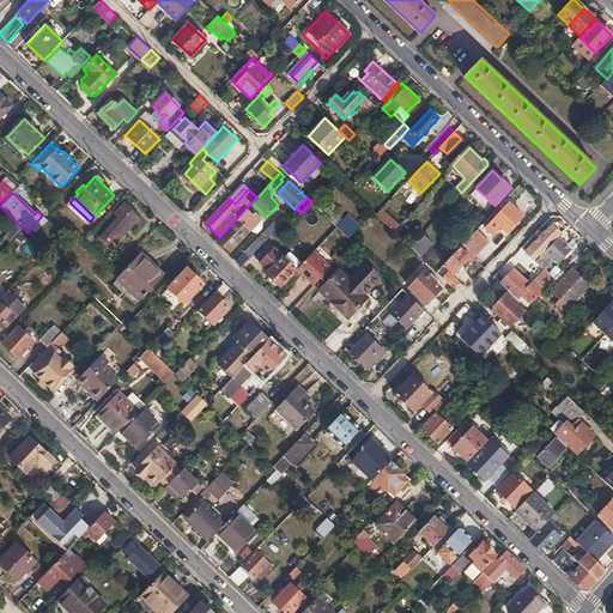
[(505,200),(497,208),(501,211),(486,226),(493,235),(501,226),(508,234),(523,217),(505,200)]
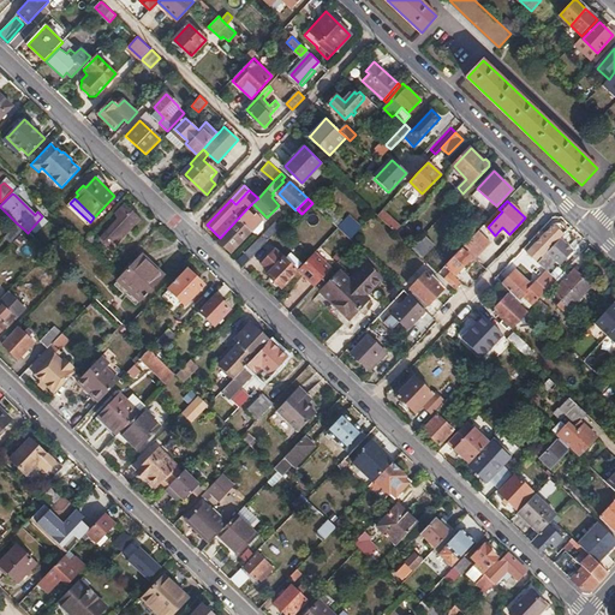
[(120,219),(108,233),(115,240),(137,218),(124,206),(115,214),(120,219)]
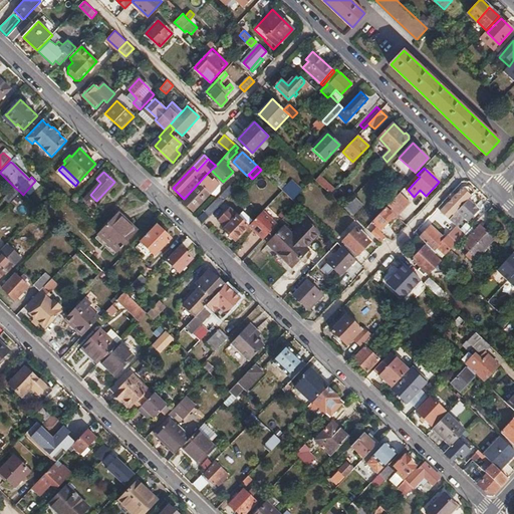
[(268,177),(292,200),(302,190),(291,180),(286,185),(273,172),(268,177)]
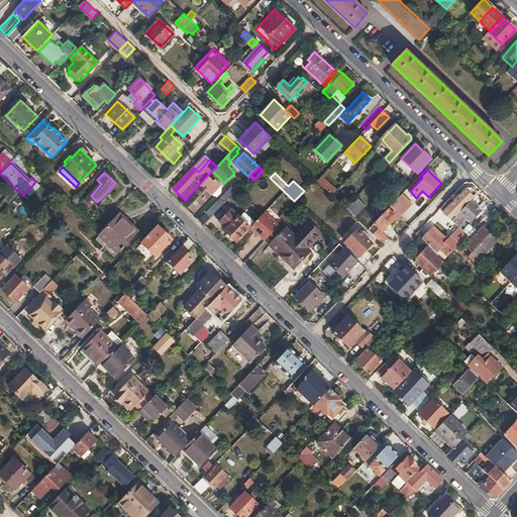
[(213,181),(207,176),(185,200),(183,202),(194,211),(207,197),(220,184),(215,179),(213,181)]
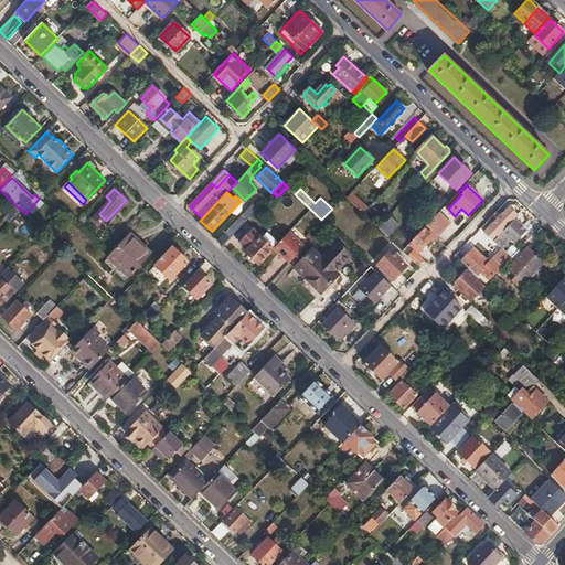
[(352,192),(347,198),(363,213),(369,208),(352,192)]
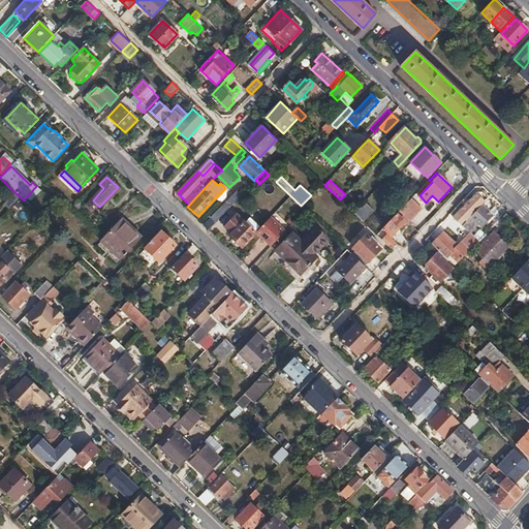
[(227,200),(231,205),(250,185),(246,182),(227,200)]
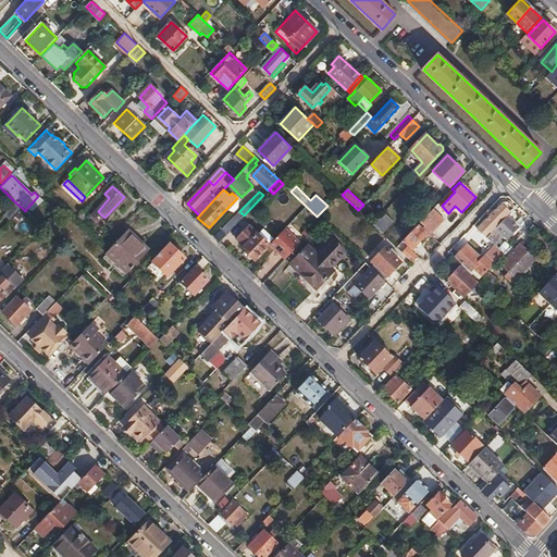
[(42,199),(38,196),(29,206),(33,209),(42,199)]
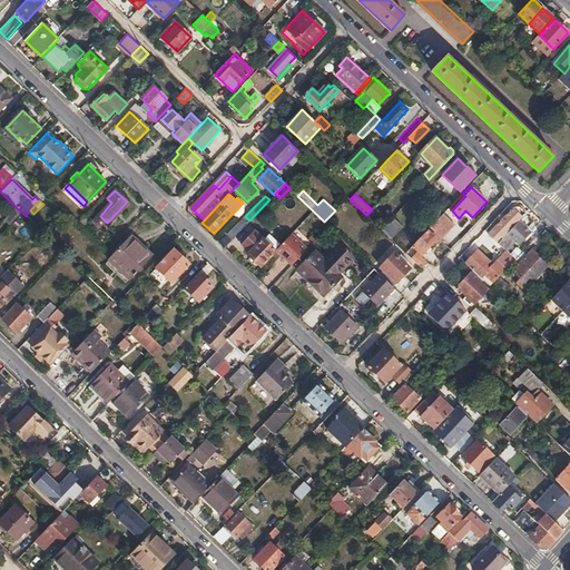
[(22,213),(16,207),(5,219),(10,225),(22,213)]
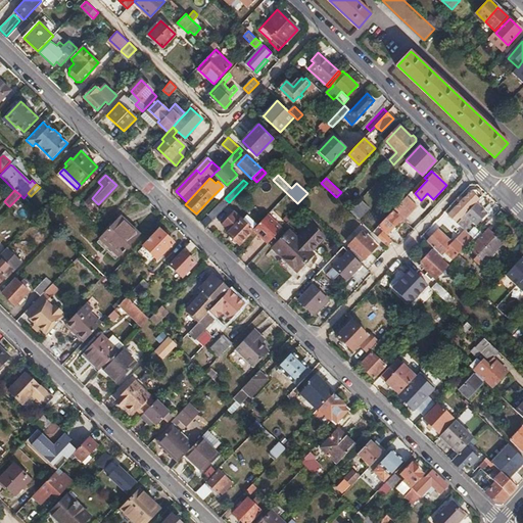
[(459,224),(484,197),(477,190),(471,190),(465,197),(448,215),(459,224)]
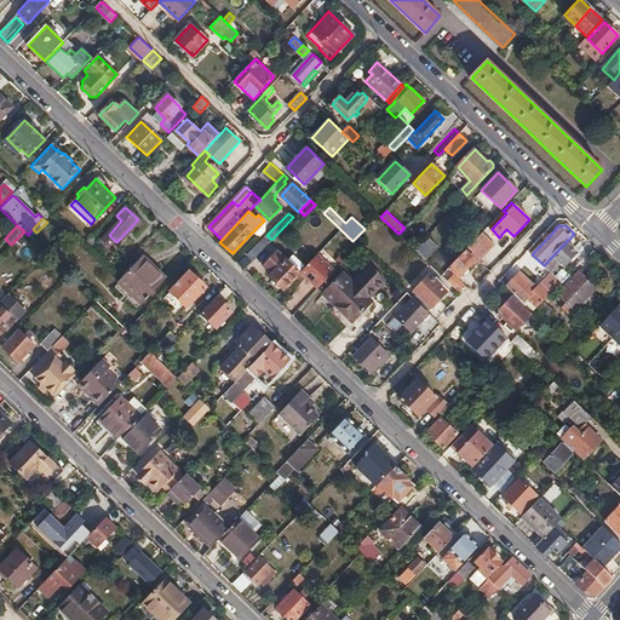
[(483,233),(468,248),(478,260),(494,244),(483,233)]
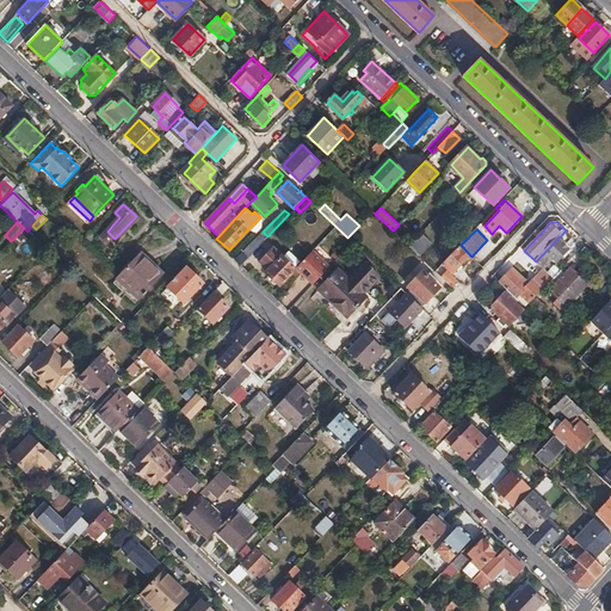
[(571,251),(569,250),(560,241),(568,233),(566,230),(536,261),(543,267),(554,278),(563,267),(559,264),(571,251)]
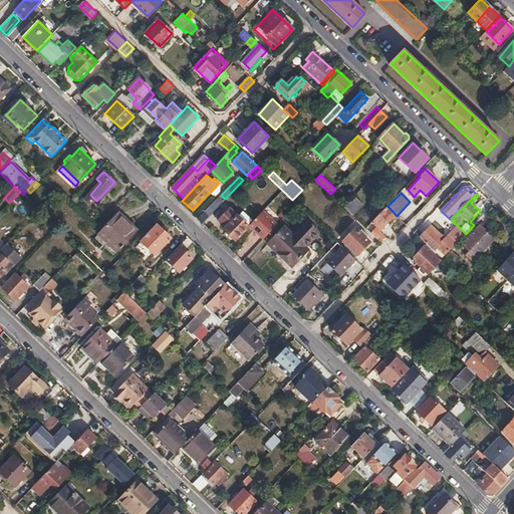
[(76,195),(69,202),(72,205),(79,198),(76,195)]
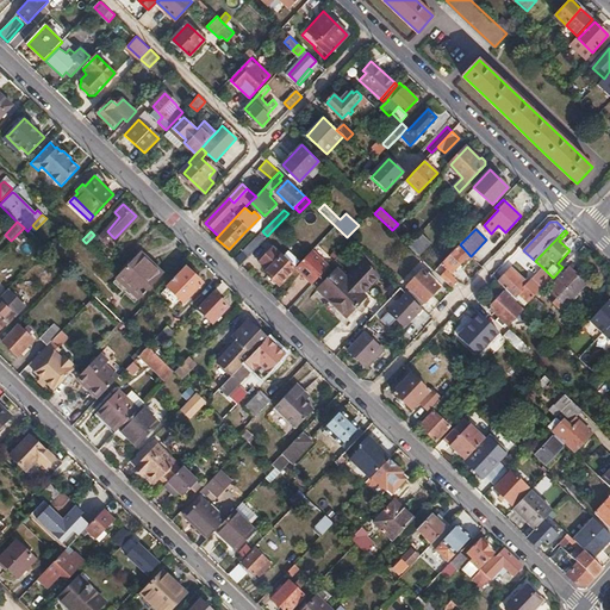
[(63,232),(56,241),(61,246),(69,238),(63,232)]
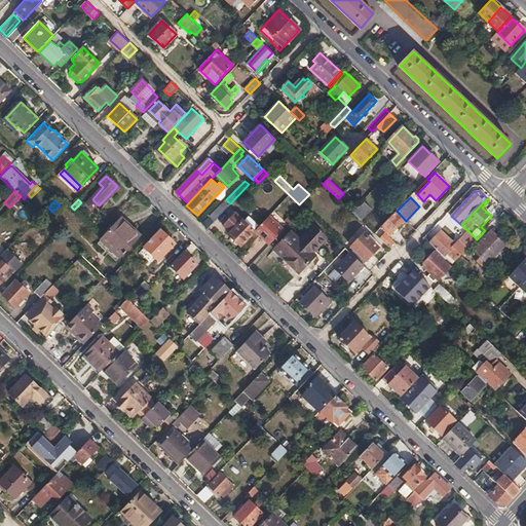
[(363,201),(352,212),(361,220),(370,210),(363,201)]
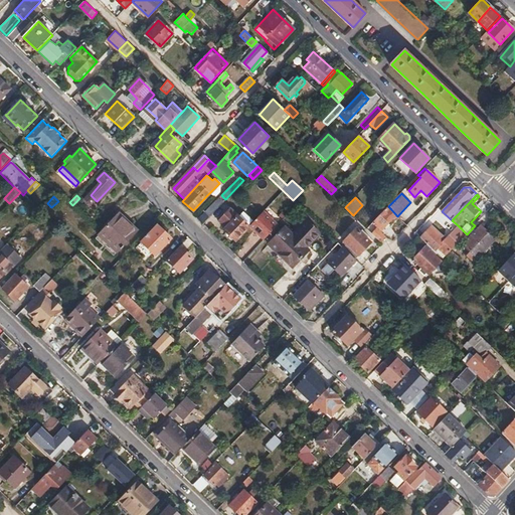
[(219,198),(205,212),(209,216),(223,202),(219,198)]
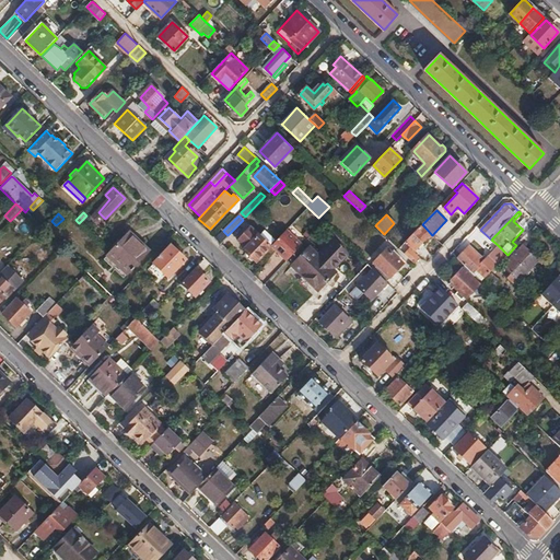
[(269,246),(259,236),(249,226),(237,240),(245,246),(246,248),(244,251),(255,260),(269,246)]
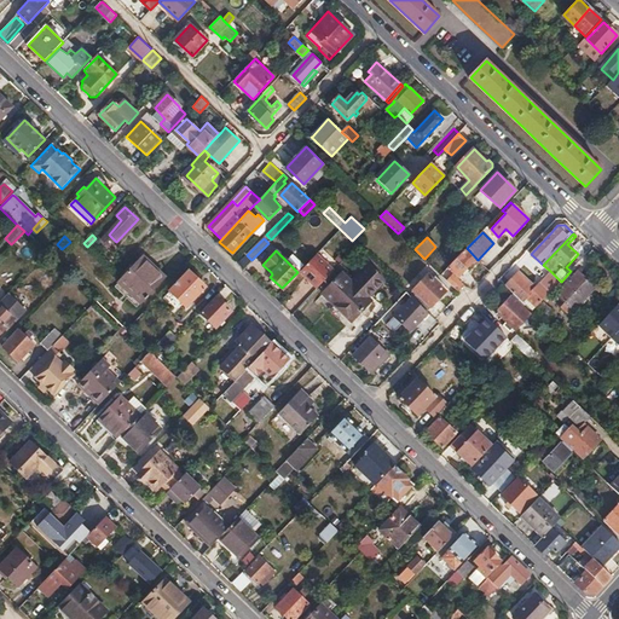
[(318,252),(299,272),(317,289),(336,267),(318,252)]
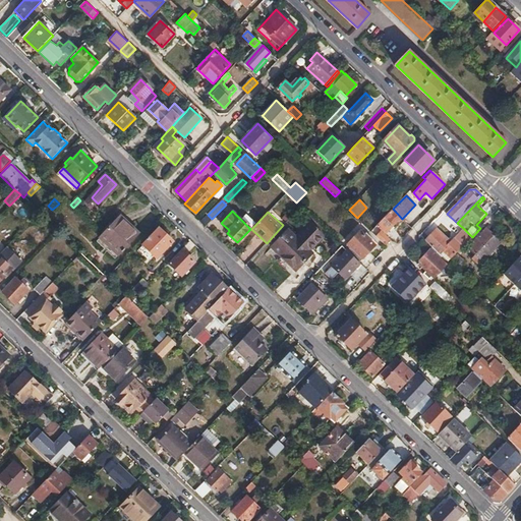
[(391,212),(378,224),(386,232),(398,219),(391,212)]
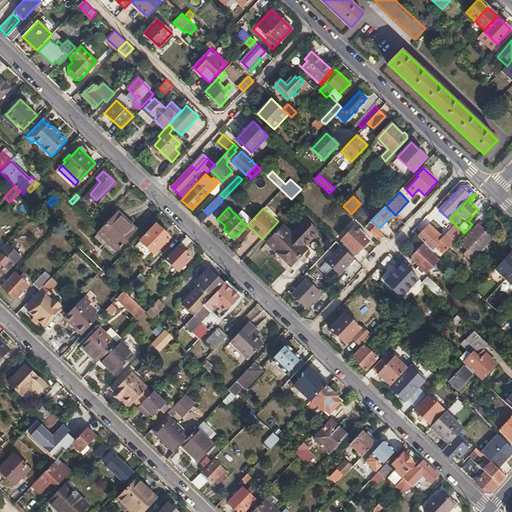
[(204,211),(198,218),(202,222),(208,215),(204,211)]
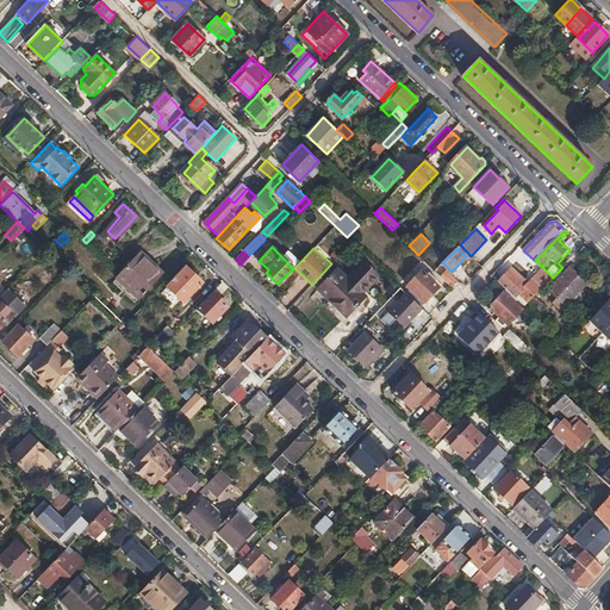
[(287,251),(282,257),(293,268),(299,262),(287,251)]
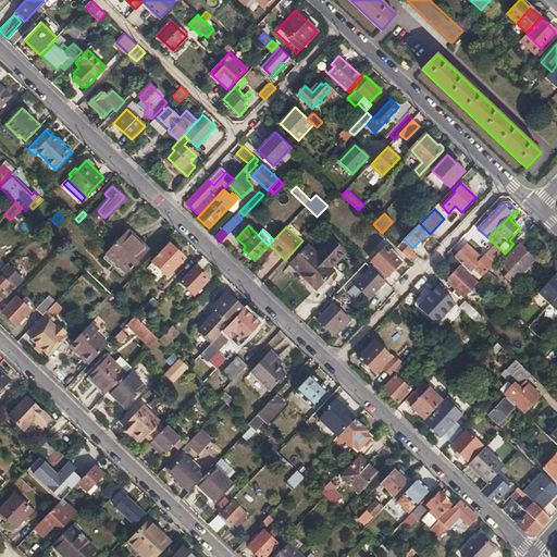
[(528,230),(517,242),(520,245),(502,263),(509,271),(506,275),(514,283),(536,259),(523,246),(533,235),(528,230)]
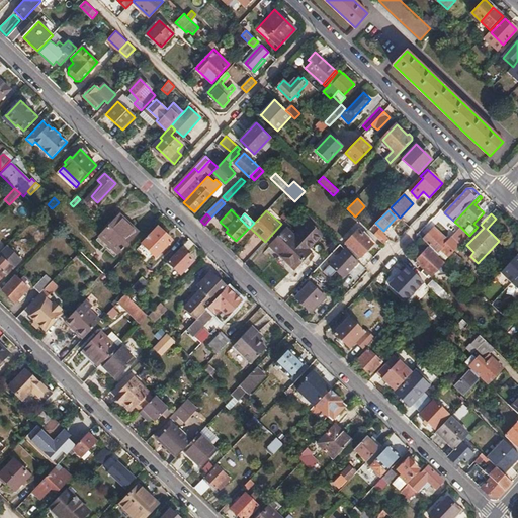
[(119,216),(100,236),(118,253),(137,232),(119,216)]
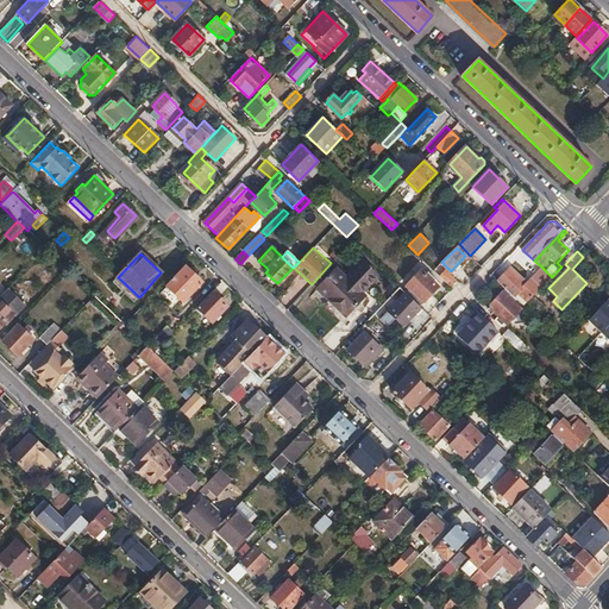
[(338,270),(319,289),(346,315),(365,296),(362,293),(377,276),(362,262),(346,278),(338,270)]
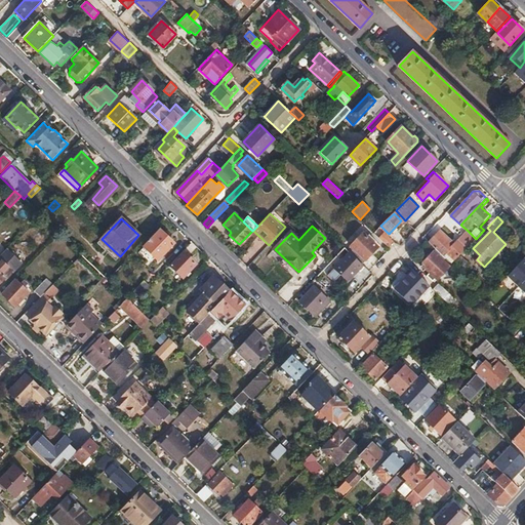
[(441,232),(430,243),(451,264),(452,264),(476,239),(467,230),(453,244),(441,232)]
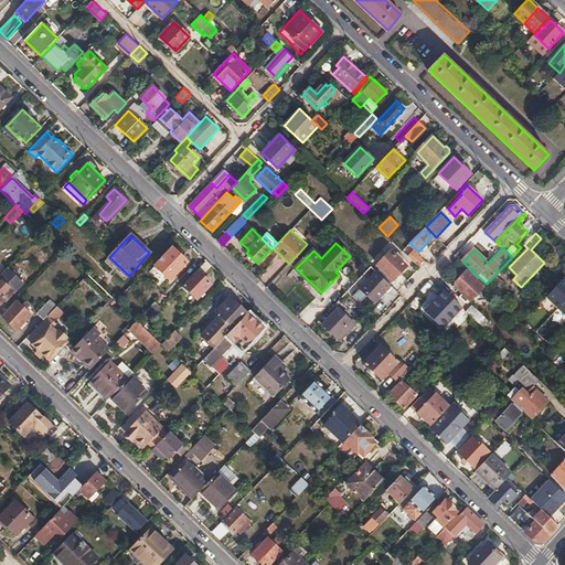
[(173,249),(157,267),(170,279),(187,262),(173,249)]
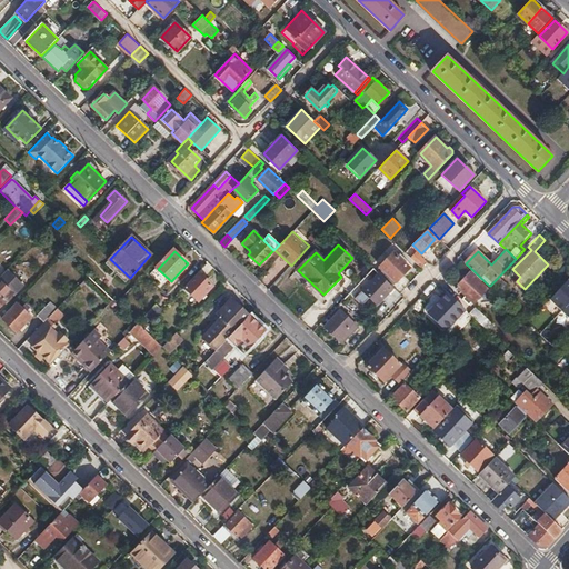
[(63,252),(58,260),(62,265),(69,258),(63,252)]
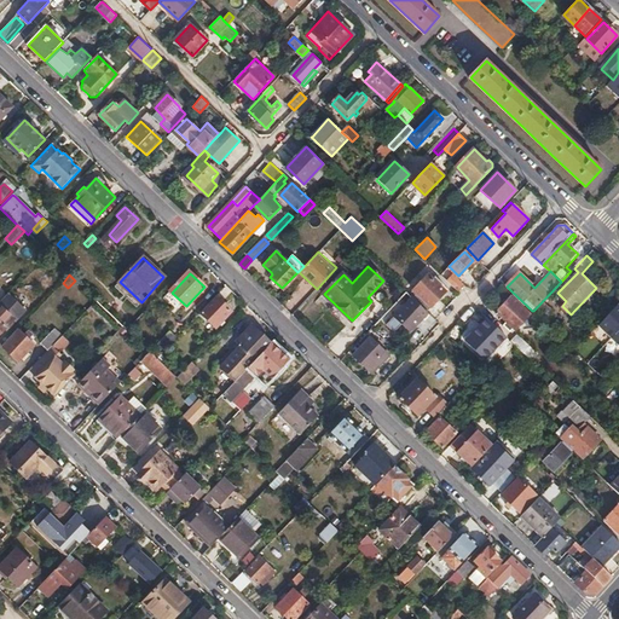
[(418,298),(416,300),(427,311),(446,290),(440,285),(443,283),(437,277),(434,279),(429,275),(412,291),(418,298)]
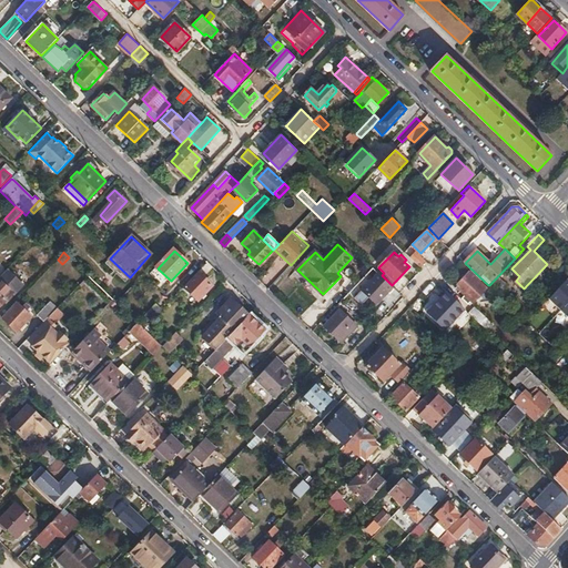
[(411,257),(421,267),(426,262),(415,252),(411,257)]
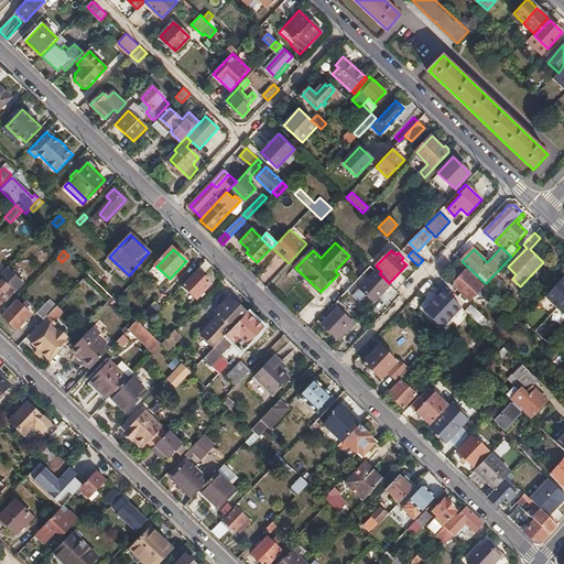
[(210,266),(205,261),(184,284),(196,297),(209,283),(202,275),(210,266)]
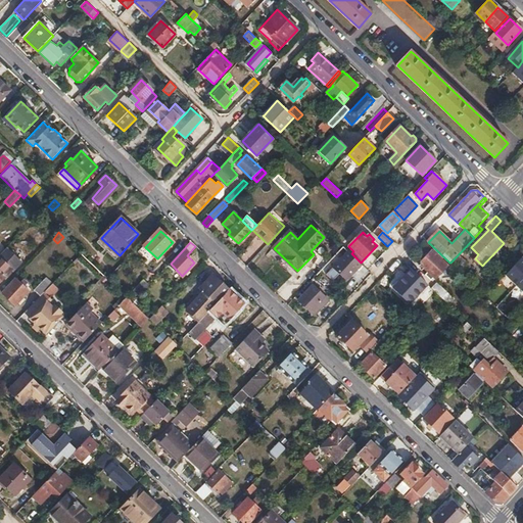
[(6,248),(0,254),(0,280),(11,270),(12,271),(20,263),(6,248)]
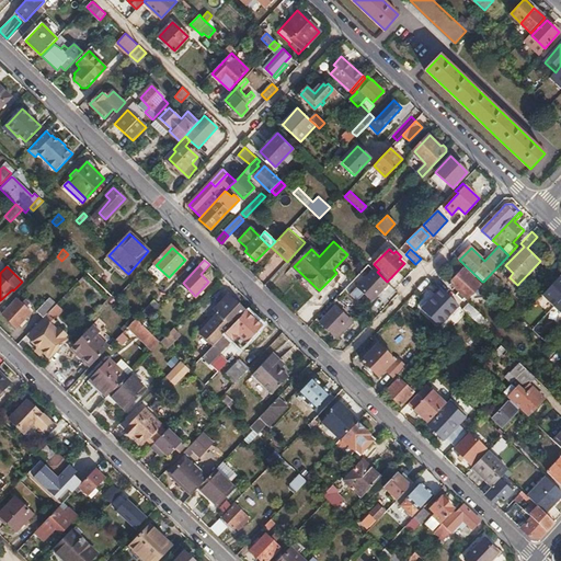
[(368,275),(350,294),(357,300),(365,293),(371,299),(382,288),(388,283),(387,282),(377,272),(374,270),(368,275)]
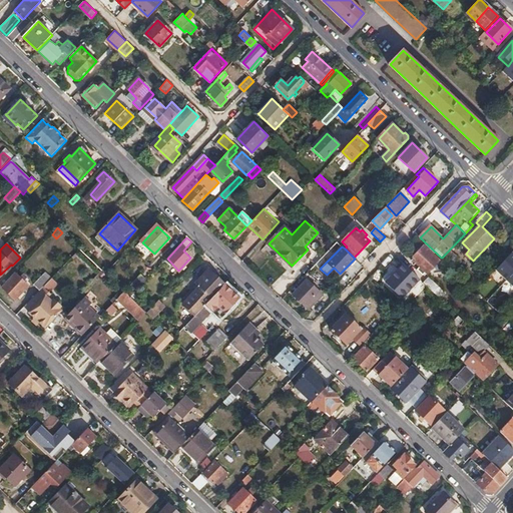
[(425,246),(412,260),(420,268),(419,270),(424,275),(426,273),(427,274),(439,261),(425,246)]
